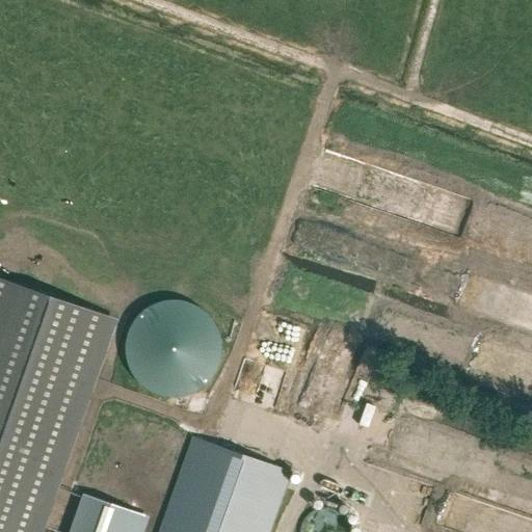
[(43,531),(117,320),(0,278),(0,531),(43,531)]
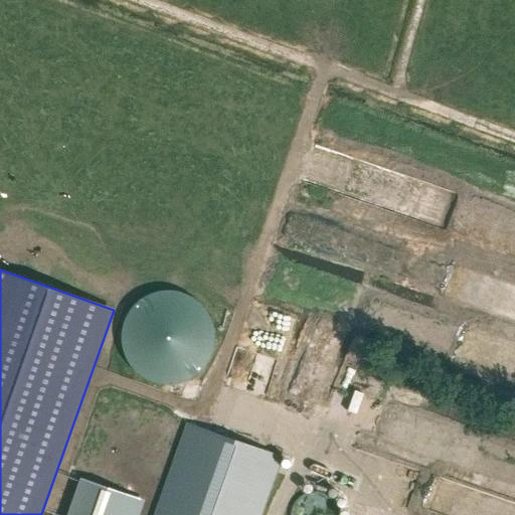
[(267,392),(274,372),(261,368),(253,388),(267,392)]
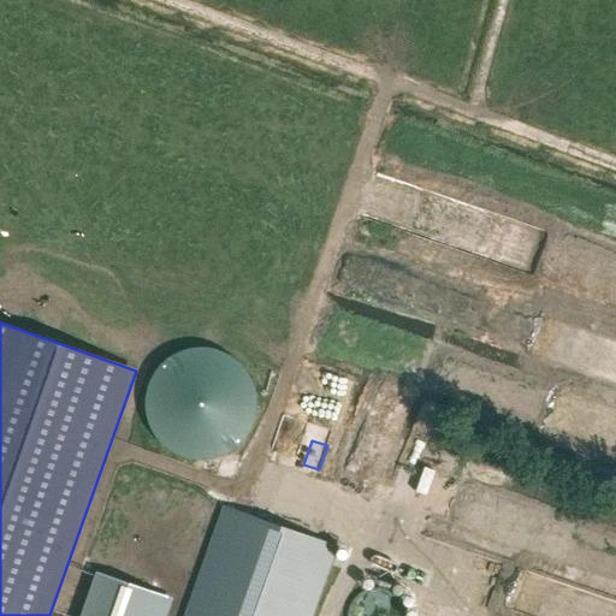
[(311,615),(336,546),(221,507),(182,615),(311,615)]
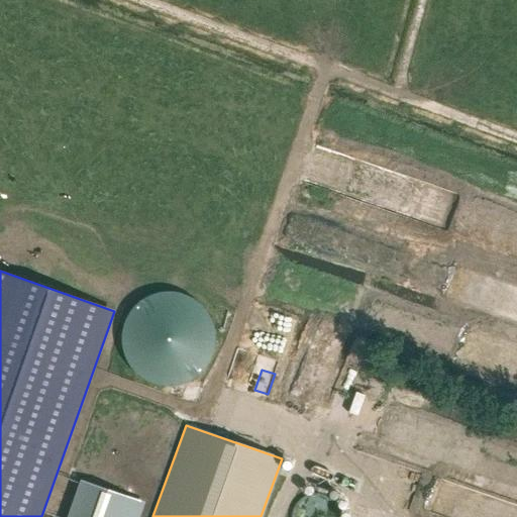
[(138,516),(144,502),(80,480),(67,516),(138,516)]
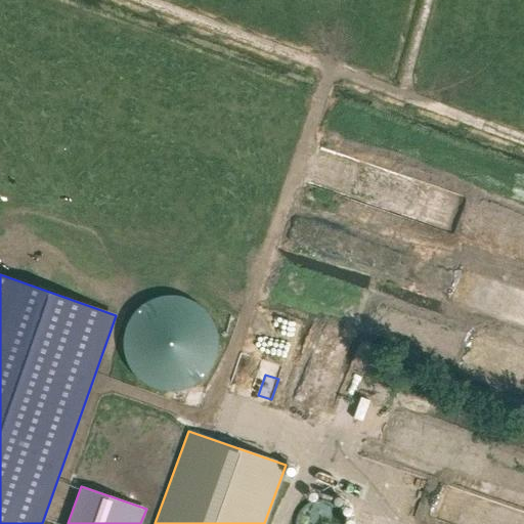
[(144,523),(151,523),(156,513),(148,511),(144,523)]
